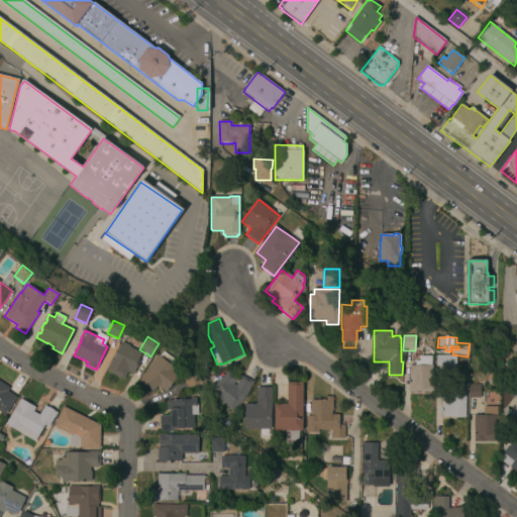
[(137,360),(139,362),(133,375),(127,372),(124,379),(121,378),(120,379),(109,373),(109,372),(106,370),(112,359),(113,359),(122,341),(129,345),(129,346),(141,352),(137,360)]
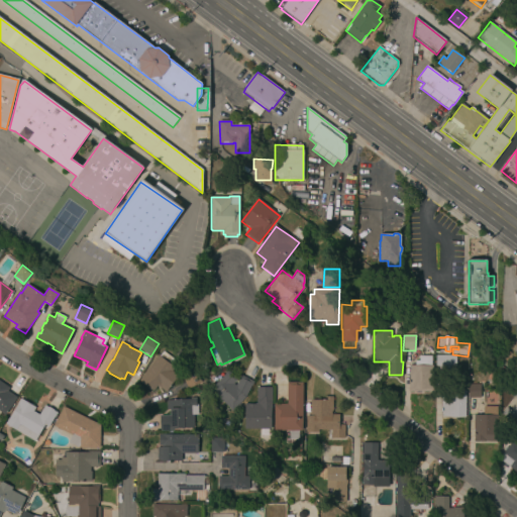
[(177,362),(173,368),(174,369),(172,372),(178,376),(166,393),(158,387),(154,392),(139,381),(159,355),(161,356),(164,351),(177,362)]
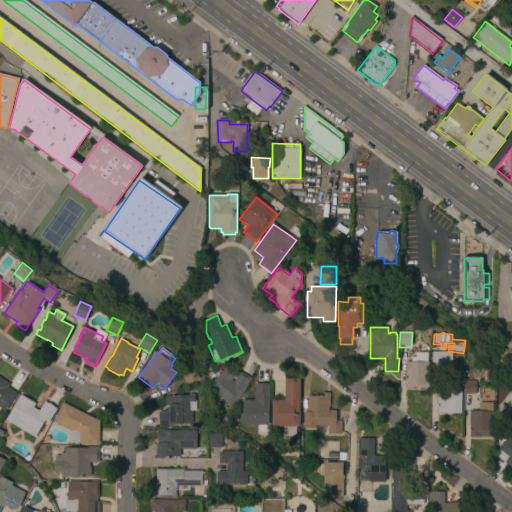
[(427,362),(429,362),(428,389),(410,389),(404,389),(404,382),(405,382),(405,362),(411,362),(411,358),(415,358),(415,352),(428,353),(427,362)]
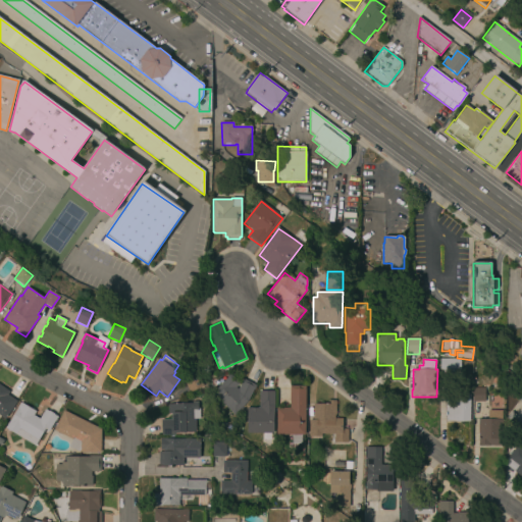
[(460,373),(440,373),(440,359),(460,360),(460,373)]
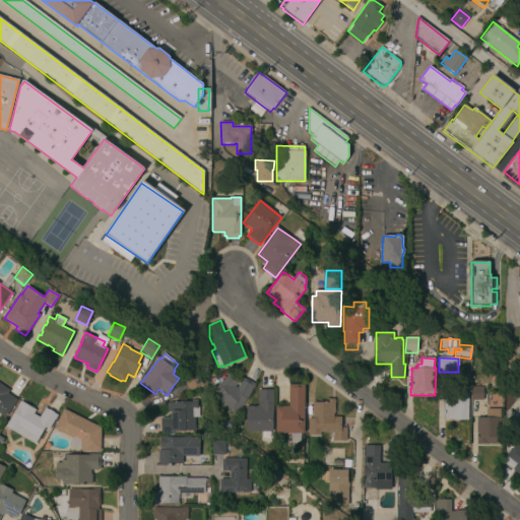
[(190,391),(184,378),(197,373),(203,385),(190,391)]
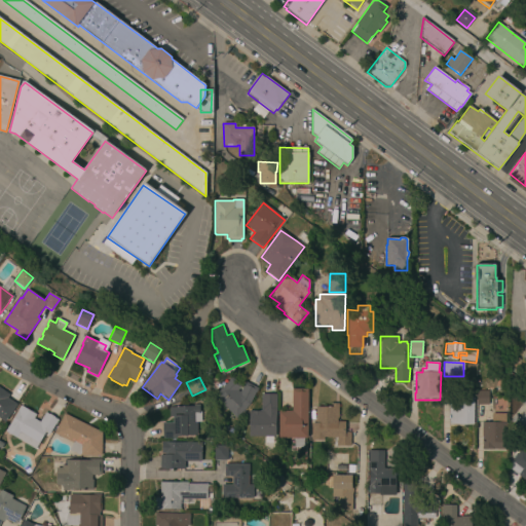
[(240,392),(246,382),(258,388),(250,406),(237,418),(215,397),(233,377),(242,386),(238,390),(240,392)]
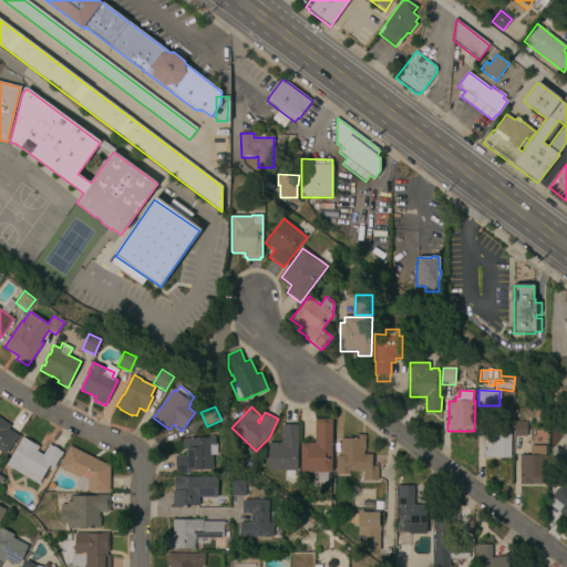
[(566,435),(566,437),(554,428),(564,414),(566,416),(566,435)]
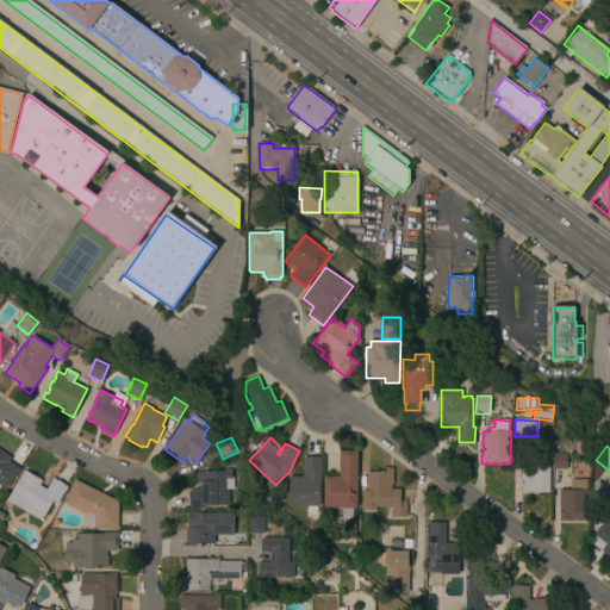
[(0,449),(11,458),(8,461),(20,468),(5,490),(0,486),(0,449)]
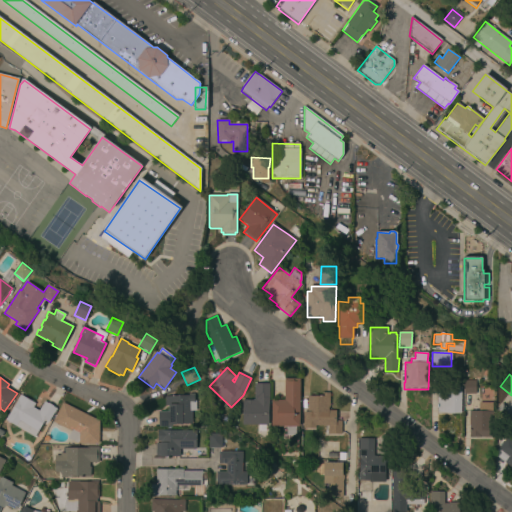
[(300,426),(296,426),(296,436),(287,436),(288,427),(272,427),(272,401),(285,401),(285,380),(300,380),(300,426)]
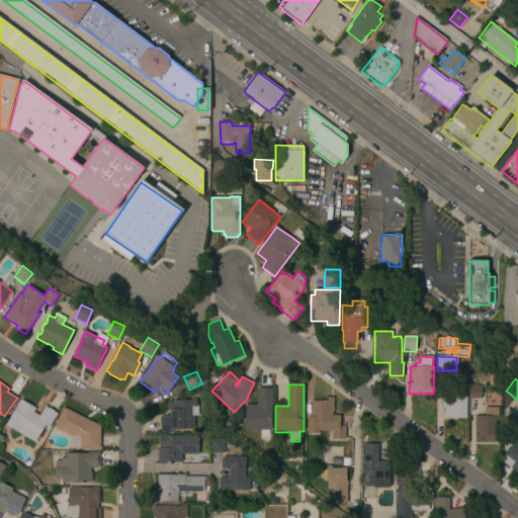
[(470,400),(469,385),(481,384),(482,400),(470,400)]
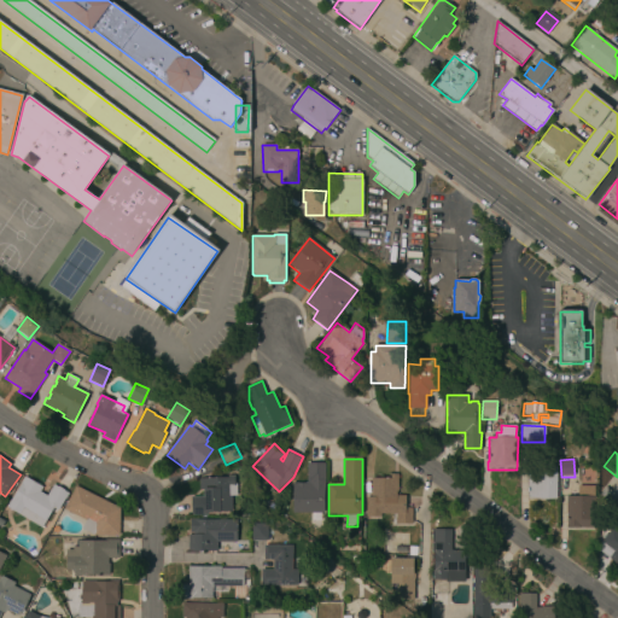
[(325,513),(324,513),(324,526),(310,526),(312,514),(293,513),(293,483),(308,483),(308,462),(326,464),(325,513)]
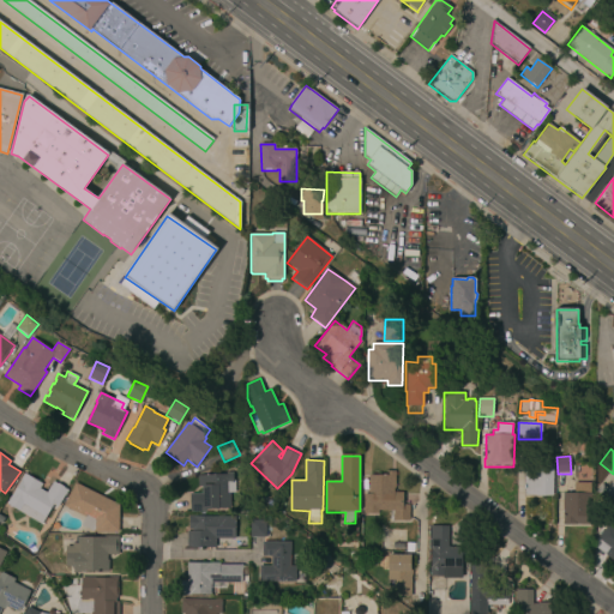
[(553,495),(524,495),(524,463),(553,463),(553,495)]
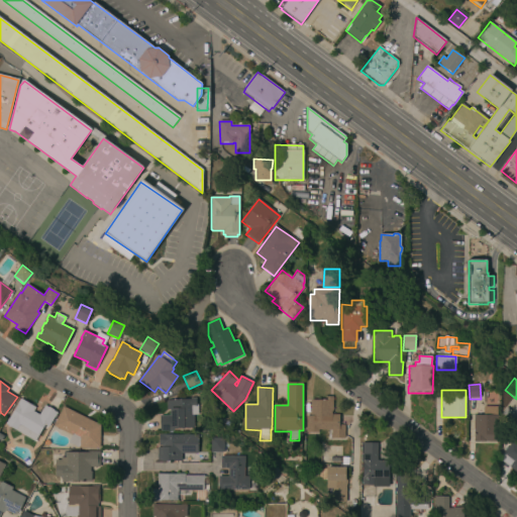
[(332,411),(331,411),(331,414),(338,414),(338,425),(344,425),(344,438),(330,438),(330,432),(331,432),(331,430),(318,430),(318,432),(306,432),(306,416),(310,416),(310,400),(324,400),(324,396),(332,396),(332,411)]
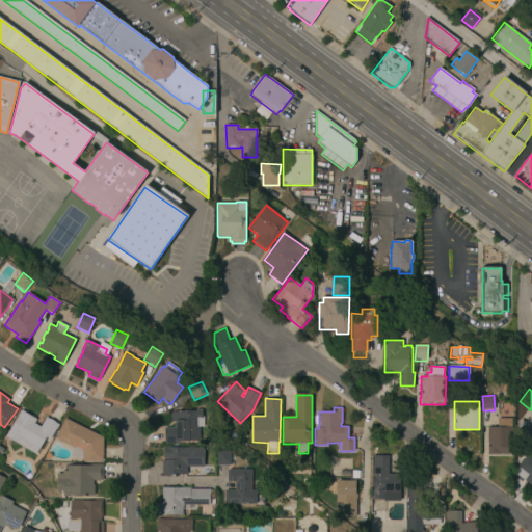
[(202,417),(203,417),(203,427),(198,427),(198,441),(179,442),(179,443),(164,444),(164,428),(176,427),(176,422),(171,422),(171,413),(195,411),(195,409),(202,409),(202,417)]
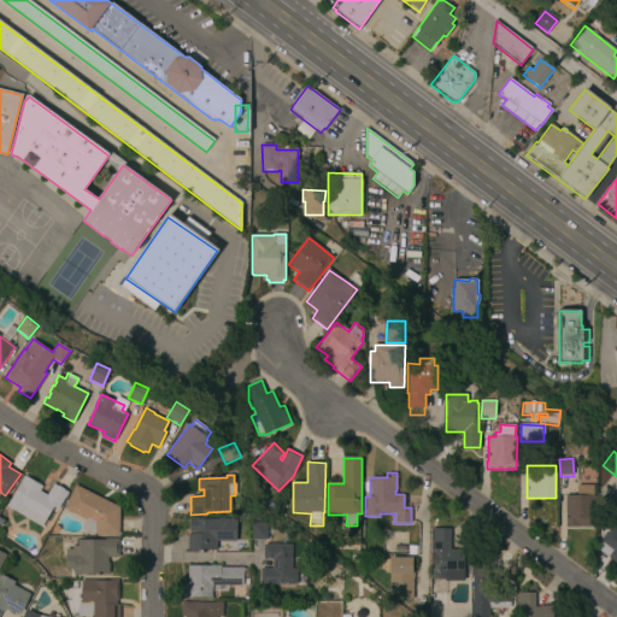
[(47,494),(53,483),(69,492),(57,511),(54,509),(43,527),(7,506),(25,476),(42,487),(40,491),(47,494)]
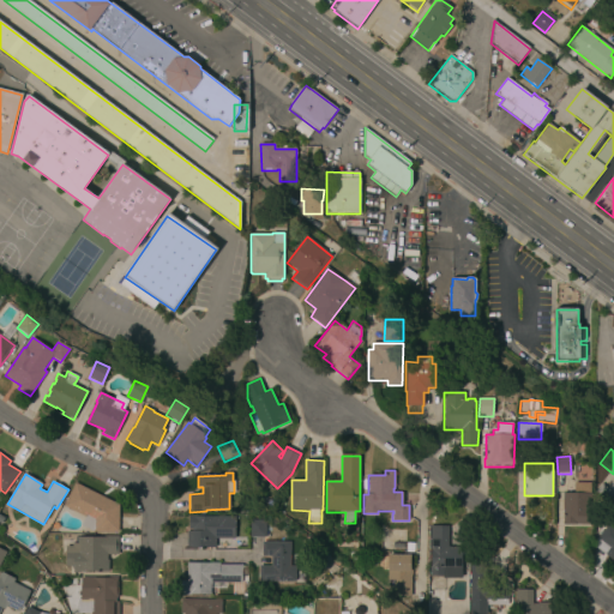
[(613,507),(611,512),(597,501),(601,497),(595,492),(602,483),(608,488),(613,480),(613,507)]
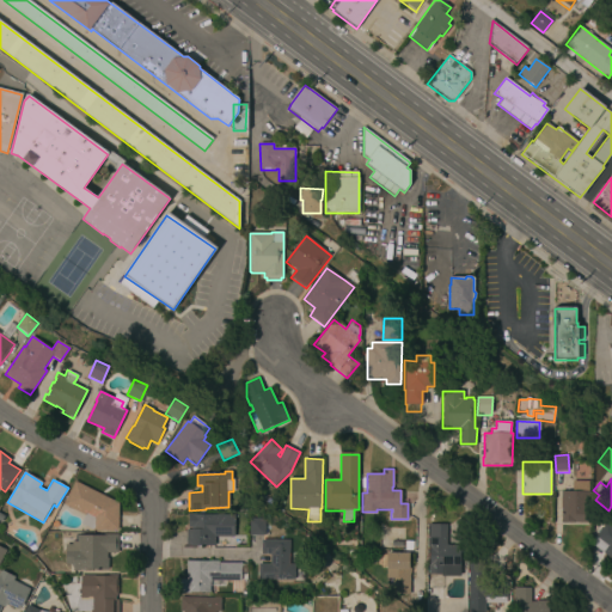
[(117,532),(95,531),(81,524),(85,515),(63,506),(74,482),(118,503),(117,532)]
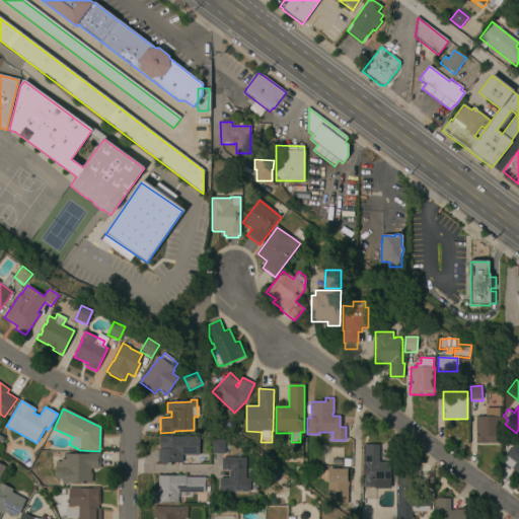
[(499,417),(500,417),(500,444),(476,443),(476,417),(486,417),(486,409),(499,409),(499,417)]
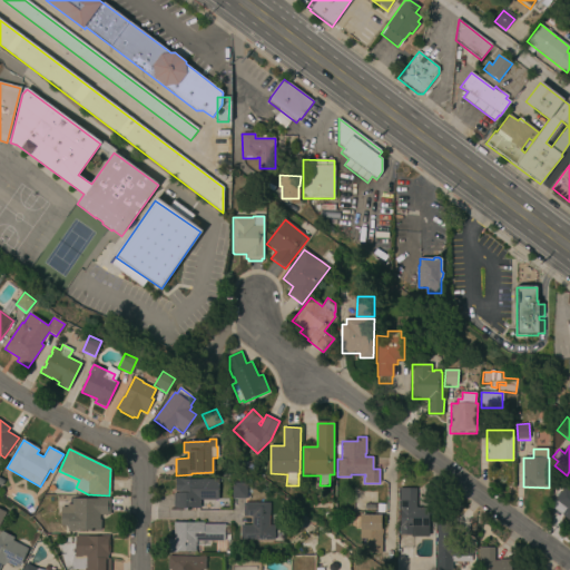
[(218,500),(199,500),(199,509),(174,508),(174,493),(178,493),(178,491),(176,491),(176,479),(218,479),(218,500)]
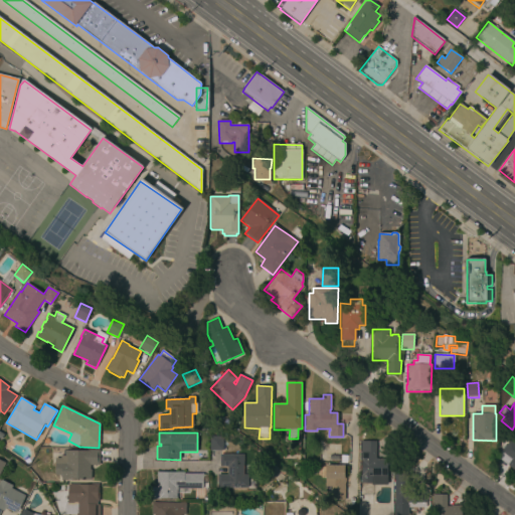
[(210,451),(210,437),(223,437),(223,451),(210,451)]
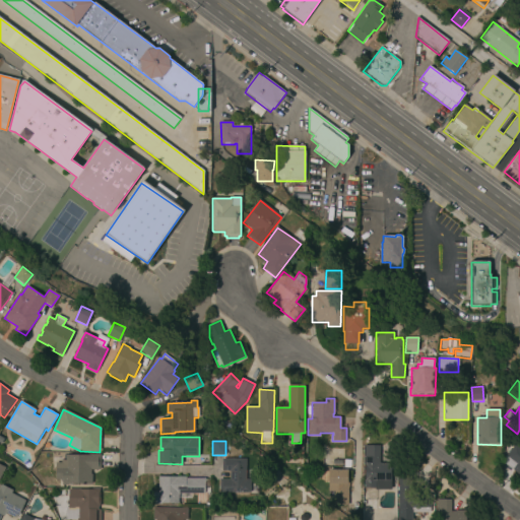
[(390,482),(388,482),(388,483),(390,483),(390,489),(376,489),(364,488),(364,479),(365,479),(365,465),(364,465),(364,445),(379,445),(379,463),(390,463),(390,482)]
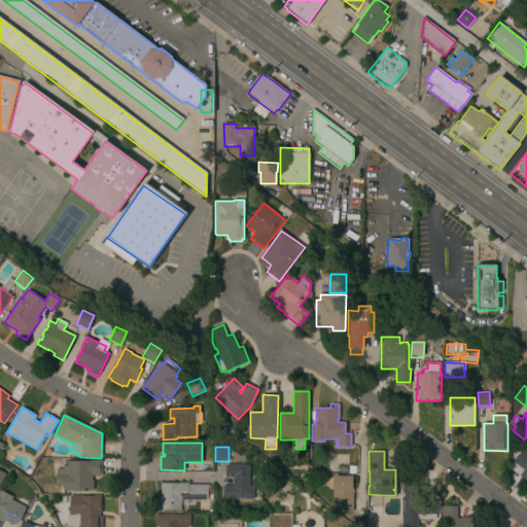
[(526,481),(510,468),(522,451),(526,454),(526,481)]
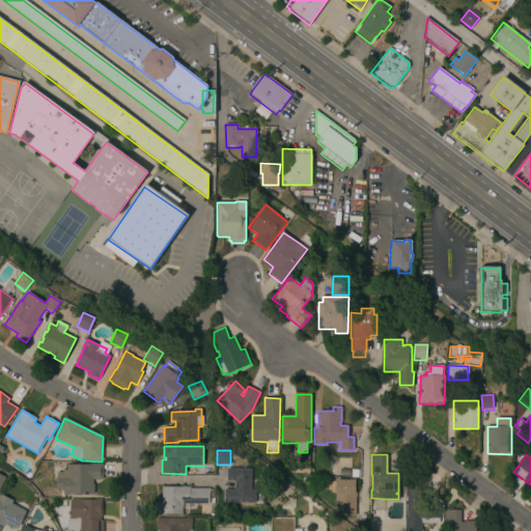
[(93,484),(94,484),(94,495),(64,495),(64,490),(57,490),(57,473),(62,473),(62,470),(67,470),(67,465),(90,465),(90,463),(103,463),(103,479),(93,479),(93,484)]
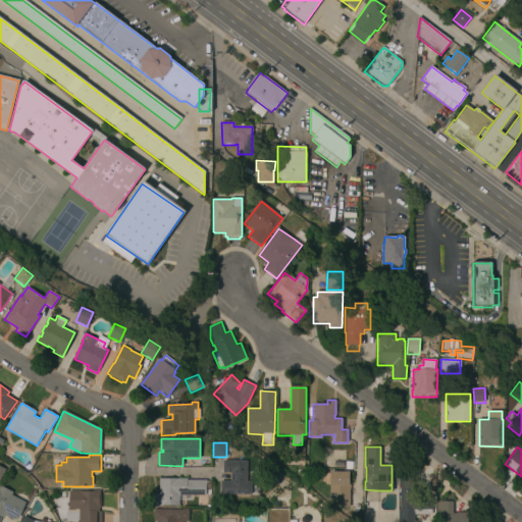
[(248,482),(251,482),(251,494),(221,494),(221,481),(230,481),(230,473),(223,473),(223,461),(248,461),(248,482)]
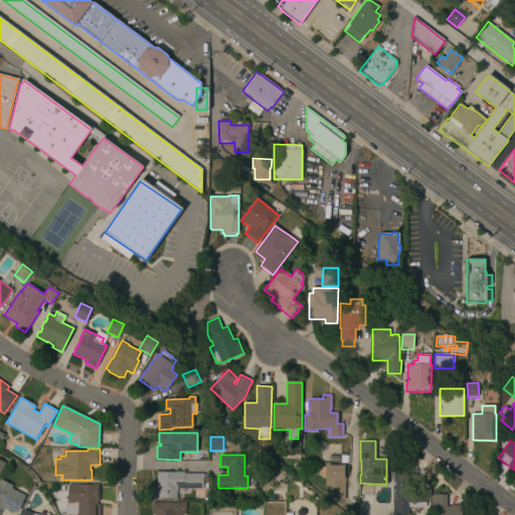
[(340,464),(320,463),(320,456),(340,457),(340,464)]
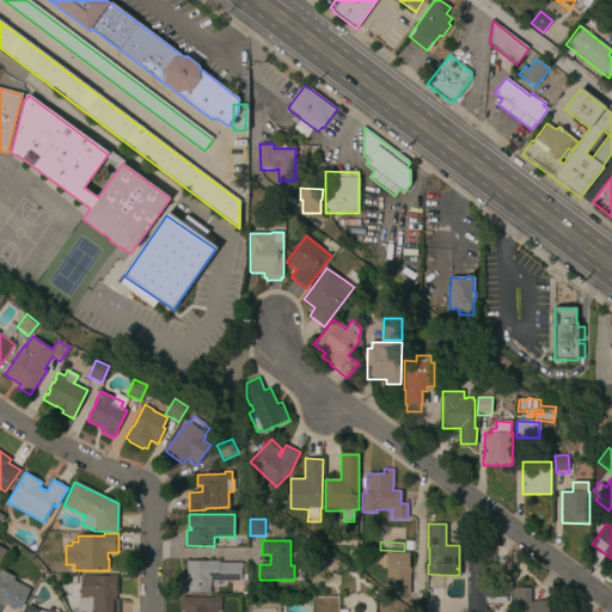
[(410,594),(392,594),(392,579),(386,579),(386,568),(381,568),(381,555),(387,555),(387,554),(410,552),(410,594)]
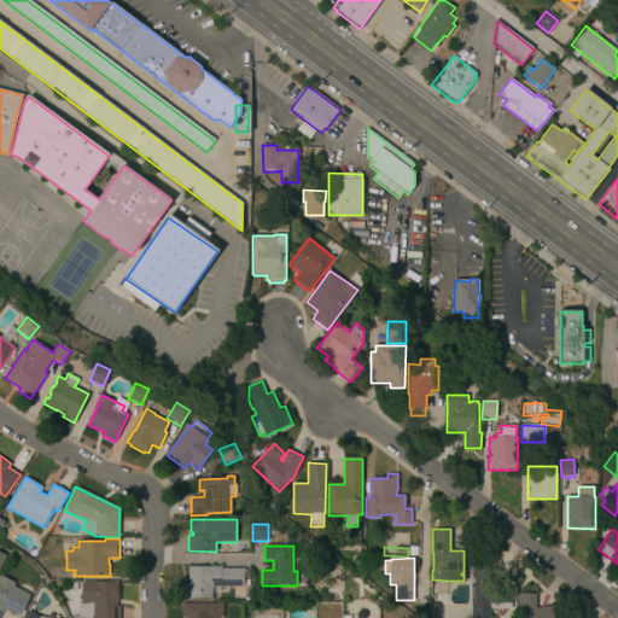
[(512,610),(488,610),(488,605),(473,605),(473,561),(493,561),(493,586),(512,586),(512,610)]
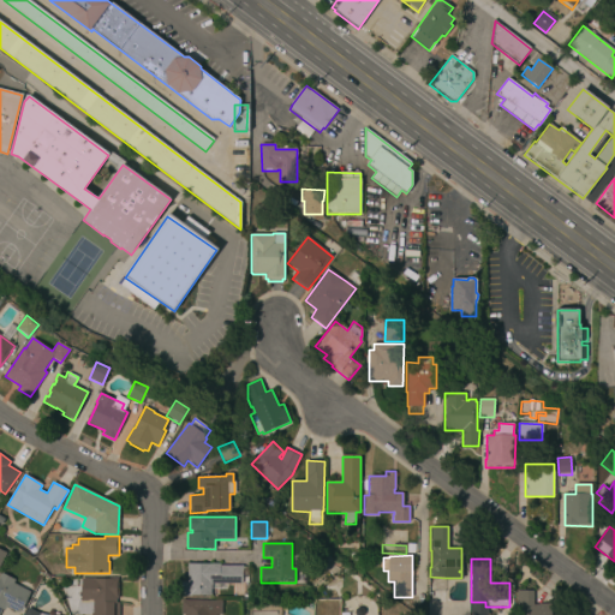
[(220,566),(243,566),(243,567),(248,567),(249,577),(242,577),(242,583),(212,584),(212,596),(187,596),(187,563),(220,563),(220,566)]
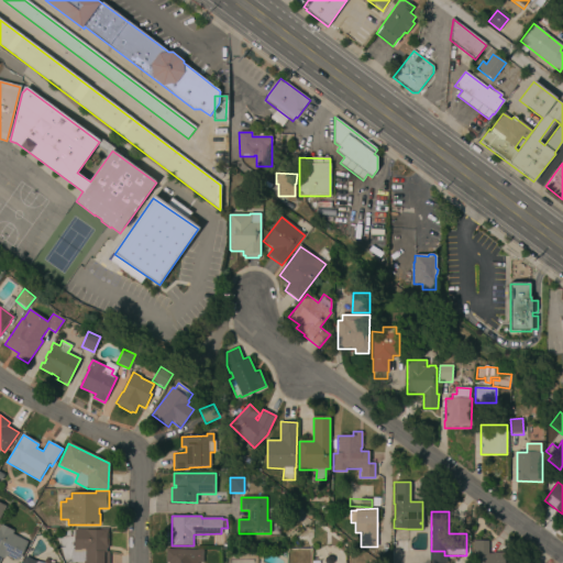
[(18,561),(7,555),(4,560),(2,559),(0,562),(0,523),(13,531),(12,534),(26,542),(18,561)]
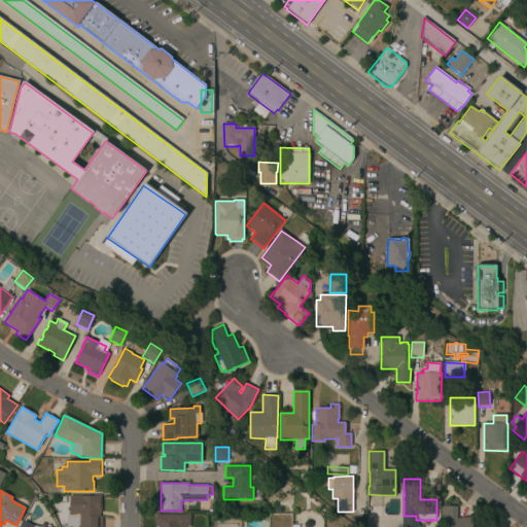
[(100,517),(102,517),(102,526),(64,526),(60,515),(70,515),(70,495),(101,495),(101,514),(100,514),(100,517)]
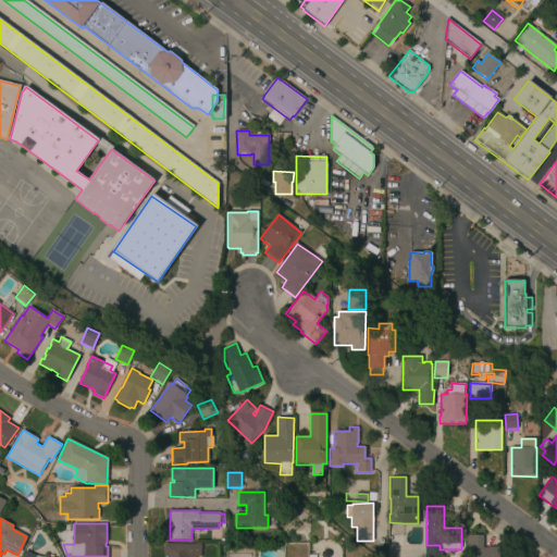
[(483,548),(487,548),(487,546),(499,546),(499,556),(471,556),(471,551),(468,551),(468,535),(483,535),(483,548)]
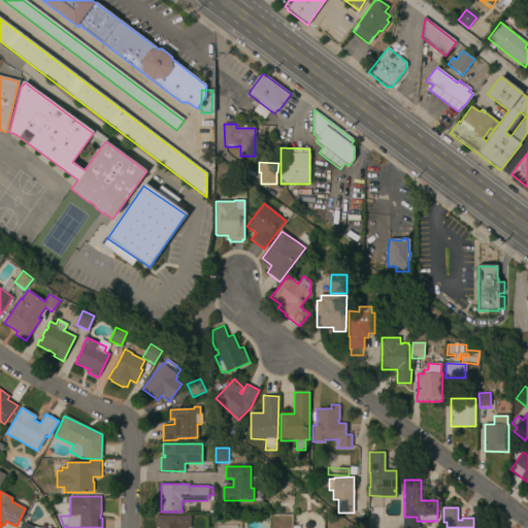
[(156,527),(156,516),(190,516),(190,527),(156,527)]
